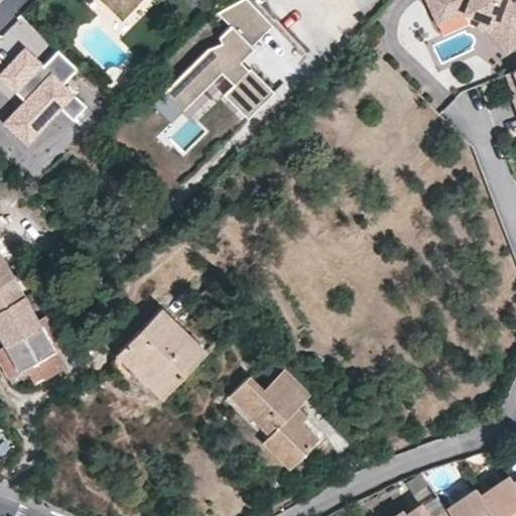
[(108,0),(123,15),(137,0),(108,0)]
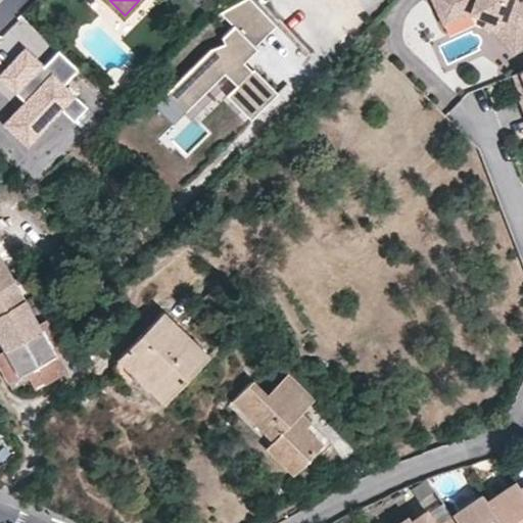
[(235,69),(240,64),(253,51),(250,49),(272,27),(246,0),(240,0),(219,10),(218,12),(232,26),(221,38),(223,43),(209,49),(165,94),(185,113),(221,77),(233,89),(224,98),(248,123),(275,95),(249,70),(247,73),(243,78),(235,69)]
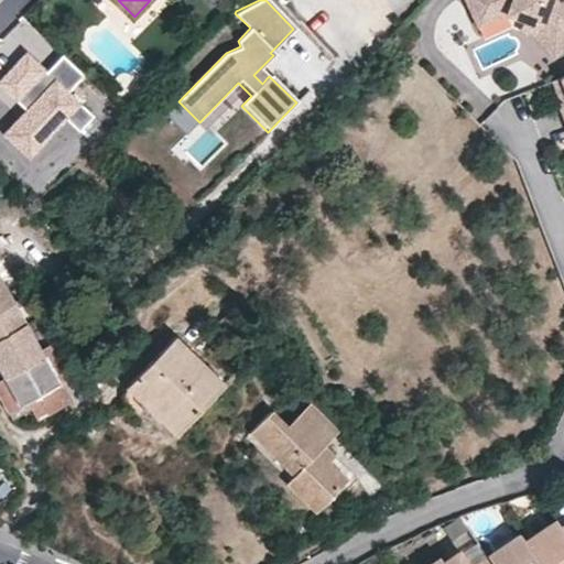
[(537,34),(554,55),(563,46),(563,0),(559,6),(553,0),(464,0),(468,9),(480,33),(510,21),(537,34)]
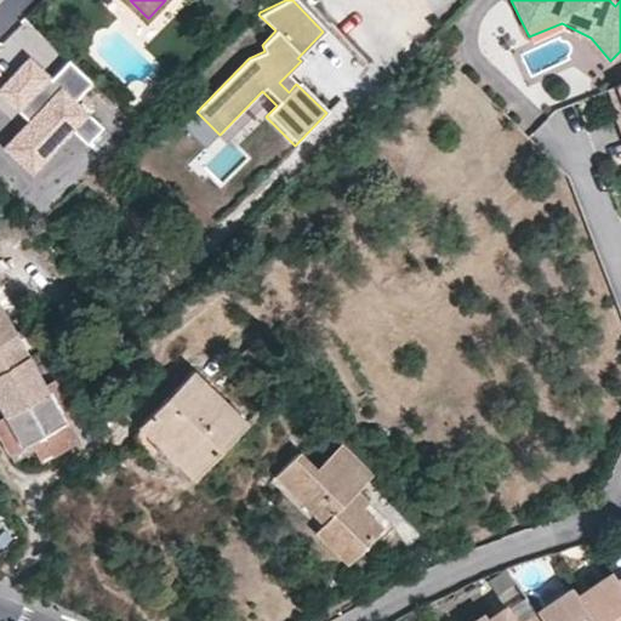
[(0,73),(23,97),(40,79),(9,47),(0,56),(0,73)]
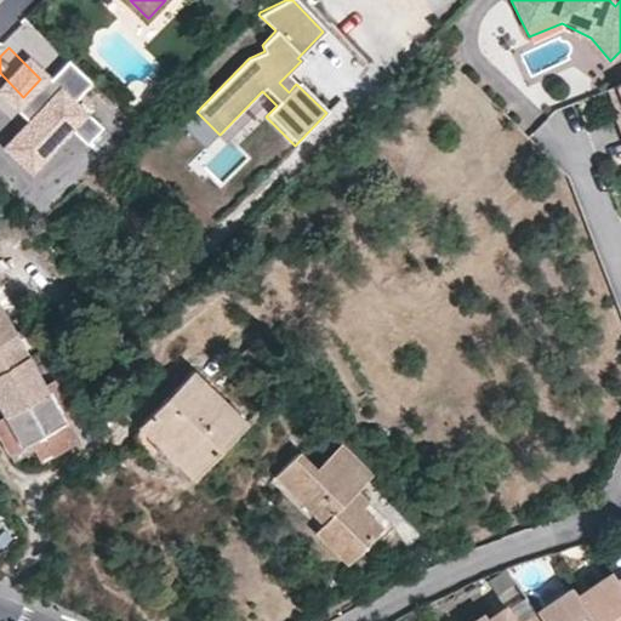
[(0,73),(0,148),(1,151),(9,144),(30,165),(16,180),(23,187),(36,176),(69,142),(47,120),(23,97),(0,73)]
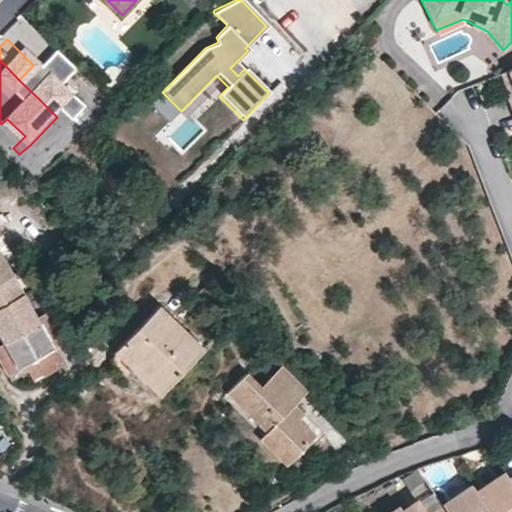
[(238,76),(242,71),(235,63),(230,68),(238,76)]
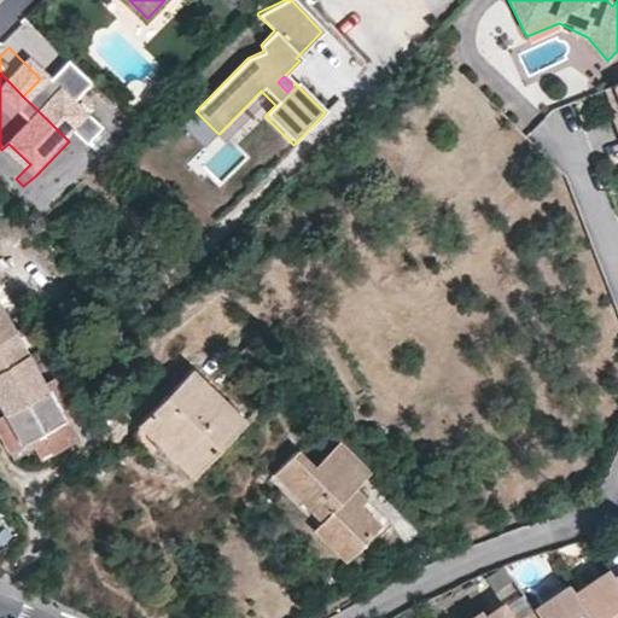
[(607,118),(614,138),(617,135),(617,82),(608,87),(617,111),(617,114),(611,117),(607,118)]
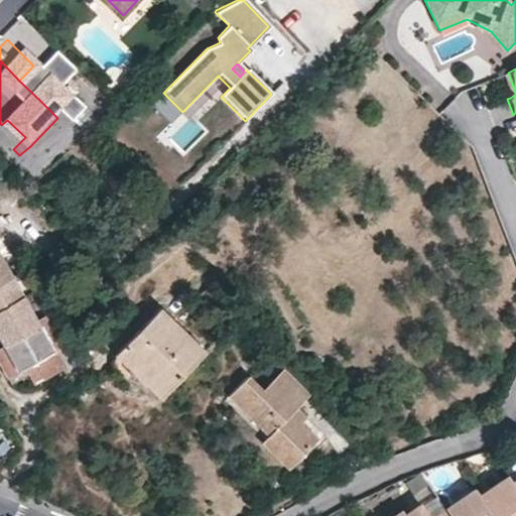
[(515,95),(515,93),(508,73),(501,76),(510,98),(515,95)]
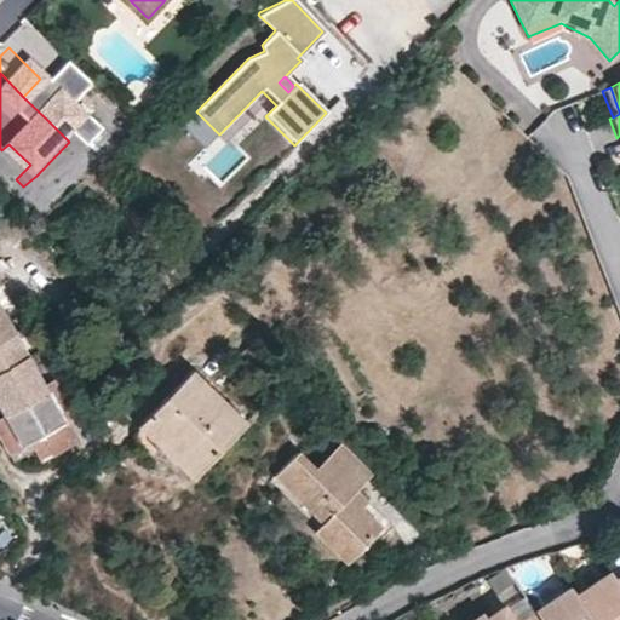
[(196,112),(183,126),(206,148),(219,135),(196,112)]
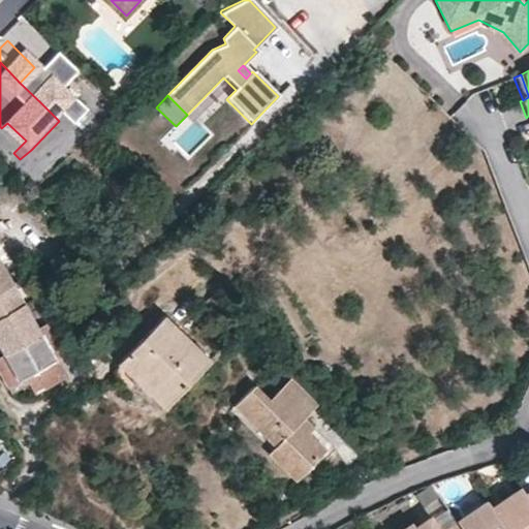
[(0,290),(11,284),(0,263),(0,252),(7,248),(0,235),(0,290)]
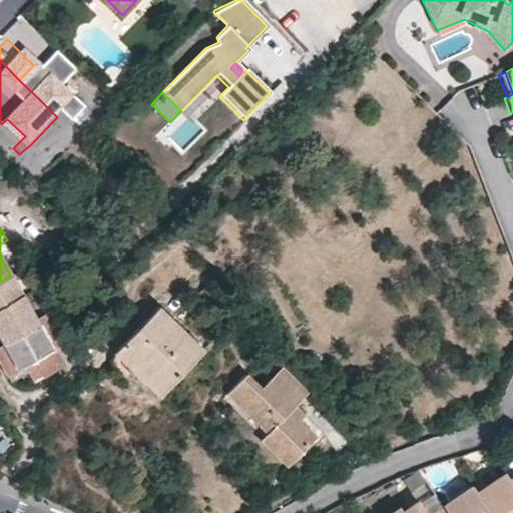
[(0,255),(11,276),(23,270),(7,240),(0,244),(0,255)]
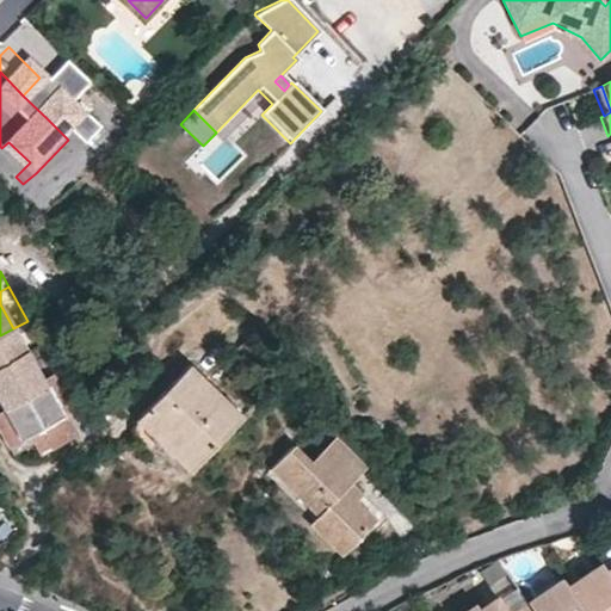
[(0,408),(0,429),(8,444),(28,433),(38,427),(50,449),(75,434),(65,414),(78,407),(72,397),(55,369),(41,376),(13,328),(0,335),(0,400),(4,407),(0,408)]
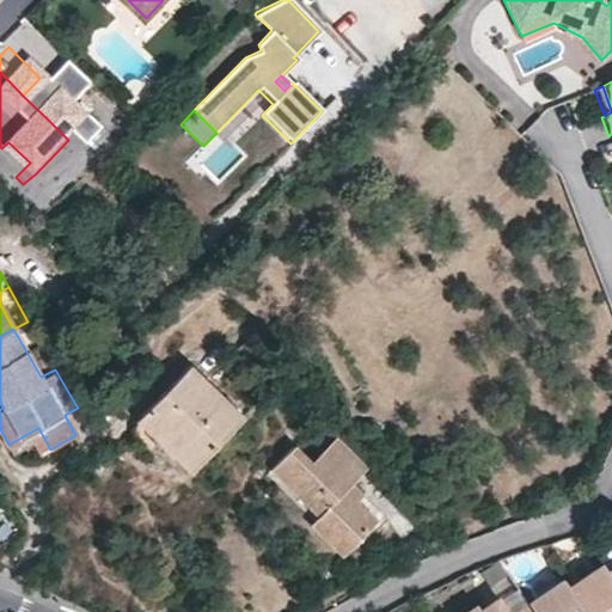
[(246,416),(191,363),(138,418),(191,470),(246,416)]
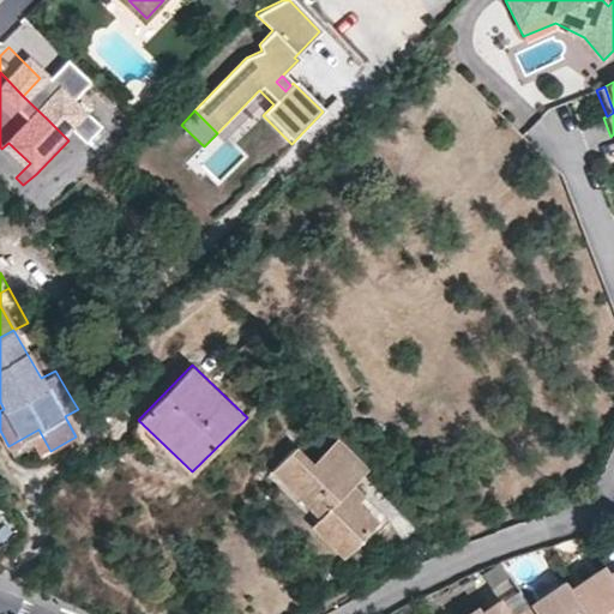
[(34,445),(41,457),(50,451),(38,429),(28,435),(34,445)]
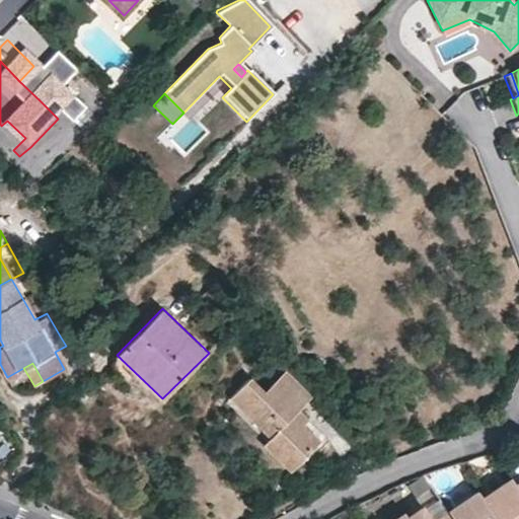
[(249,378),(228,399),(269,439),(262,445),(289,472),(319,441),(303,425),(307,420),(297,411),(311,396),(284,371),(264,392),(249,378)]
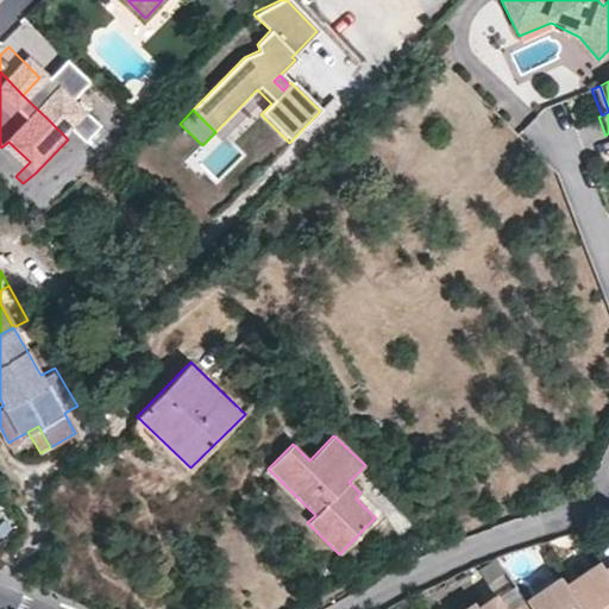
[(608,556),(597,564),(608,581),(608,556)]
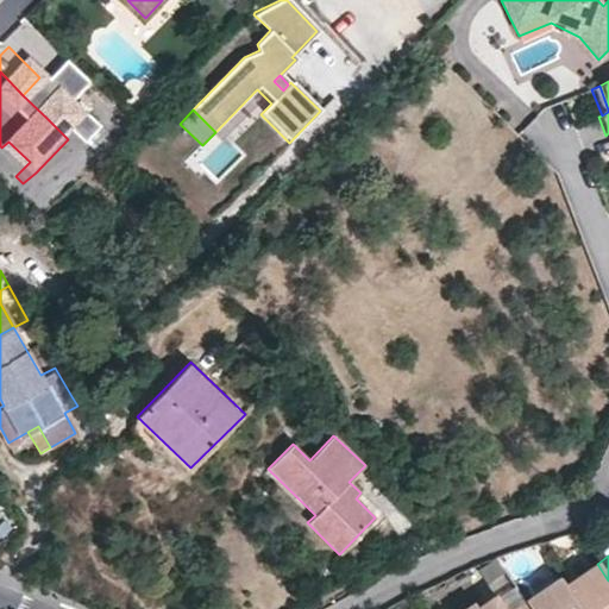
[(608,608),(608,581),(597,564),(592,558),(559,582),(578,608),(608,608)]
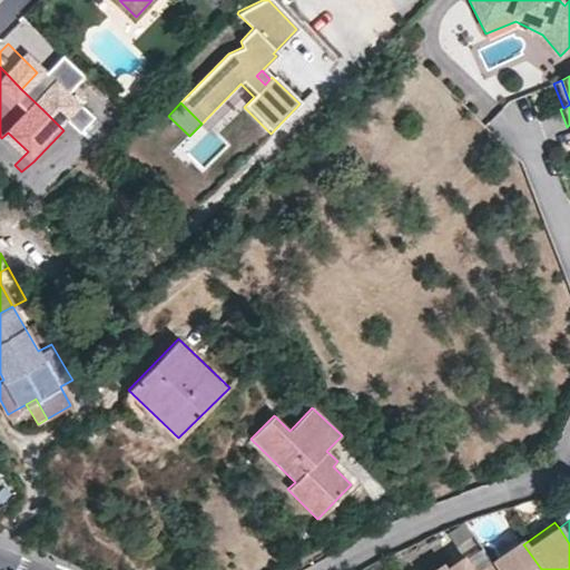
[(541,569),(523,544),(517,537),(484,558),(492,569),(541,569)]
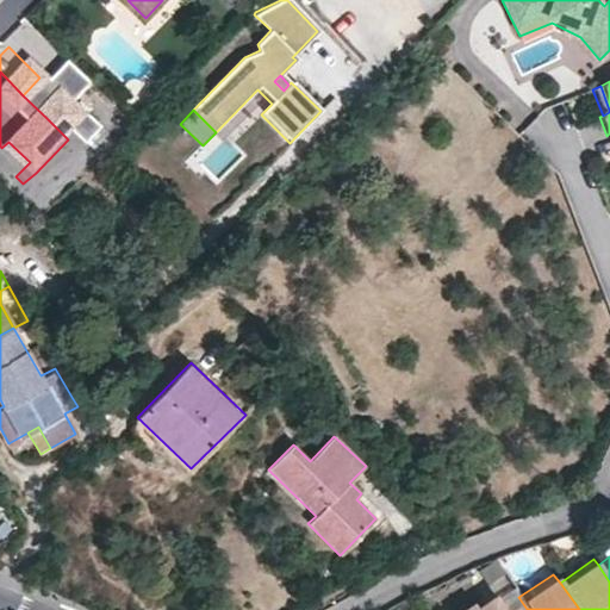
[(527,609),(518,597),(500,609),(490,595),(473,607),(471,603),(460,609),(527,609)]
